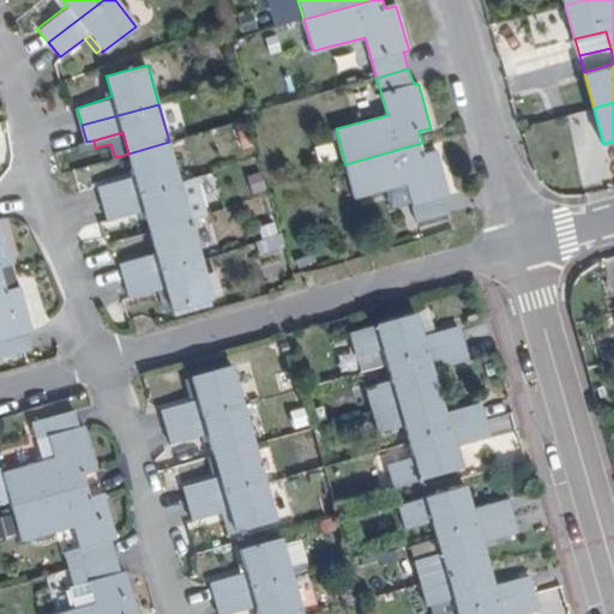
[(169,142),(128,154),(136,176),(100,185),(103,203),(180,181),(169,142)]
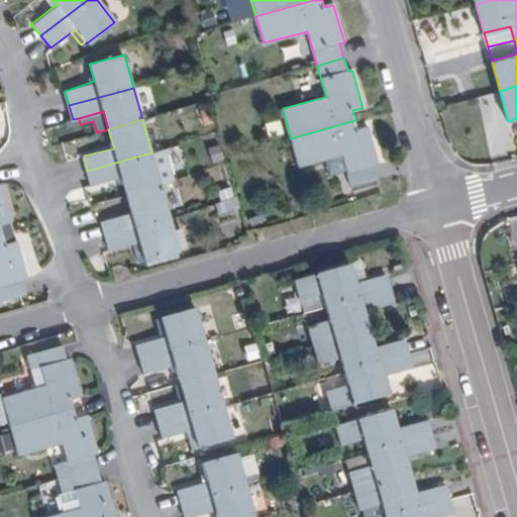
[(355,120),(291,138),(299,164),(343,152),(351,185),(378,177),(373,165),(378,163),(369,126),(358,128),(355,120)]
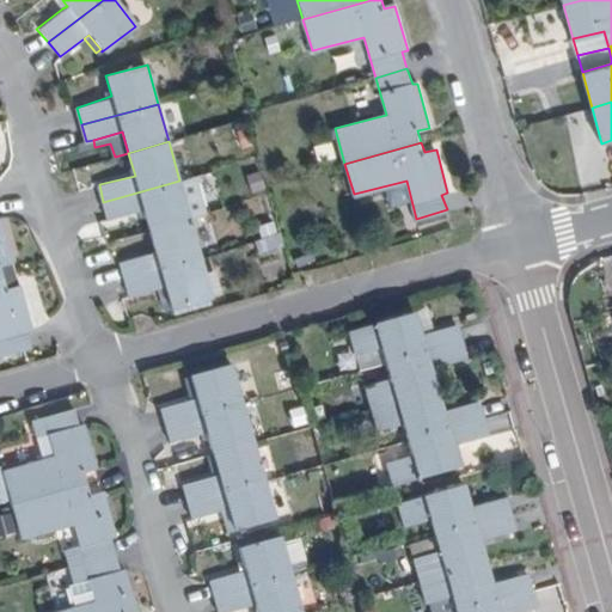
[(201,175),(179,181),(190,219),(210,212),(201,175)]
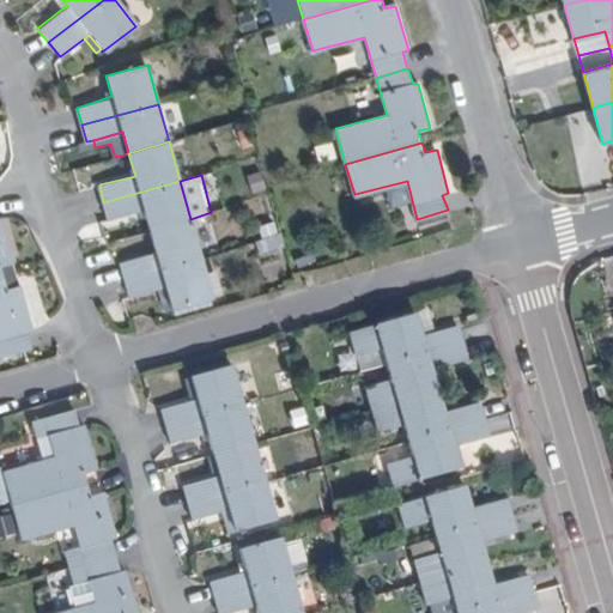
[(180,181),(103,202),(108,219),(145,210),(151,230),(190,219),(180,181)]
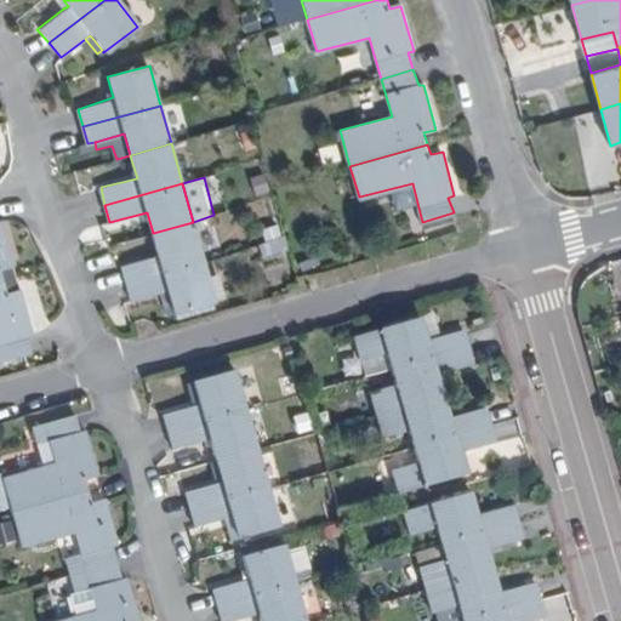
[(193,222),(153,233),(159,254),(123,265),(127,283),(204,261),(193,222)]
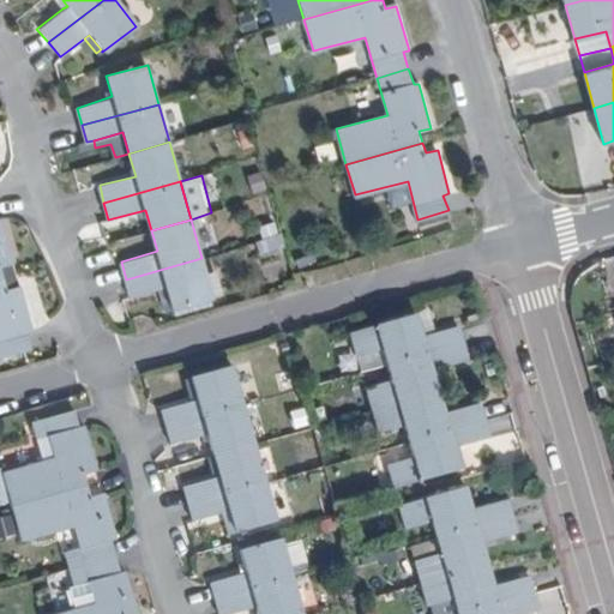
[(0,221),(0,278),(2,278),(0,271),(0,269),(13,265),(2,221),(0,221)]
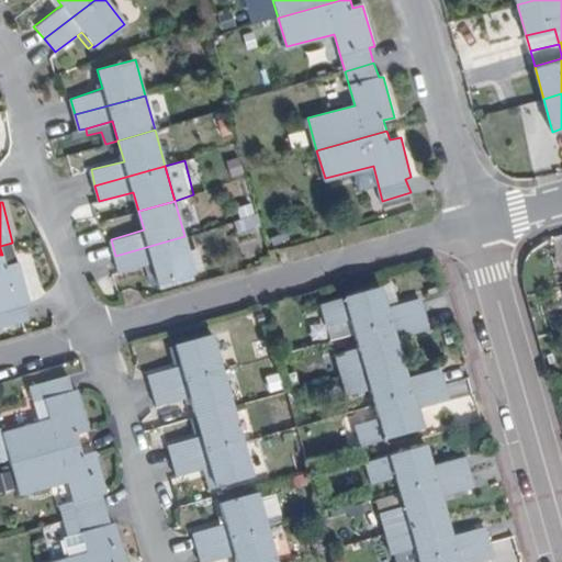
[(184,236),(115,256),(119,271),(146,263),(152,262),(158,282),(158,283),(195,272),(184,236)]
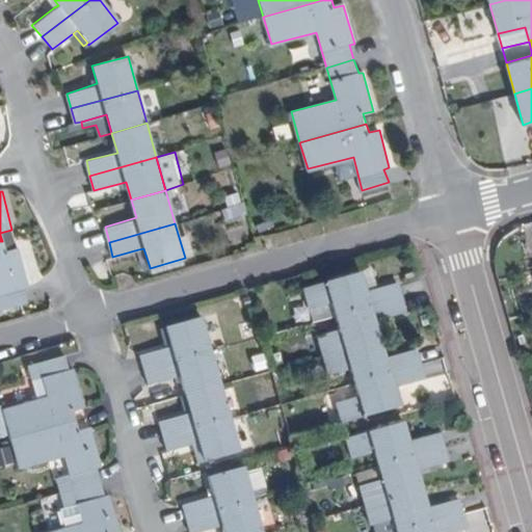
[(15,238),(11,230),(0,233),(0,235),(2,241),(15,238)]
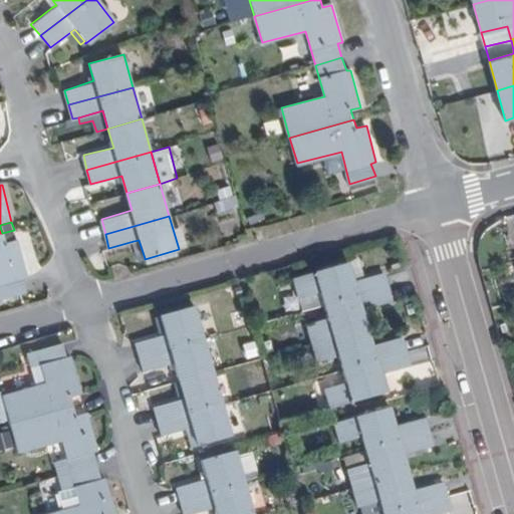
[(2,233),(0,233),(0,299),(26,292),(23,279),(27,276),(17,241),(5,244),(2,233)]
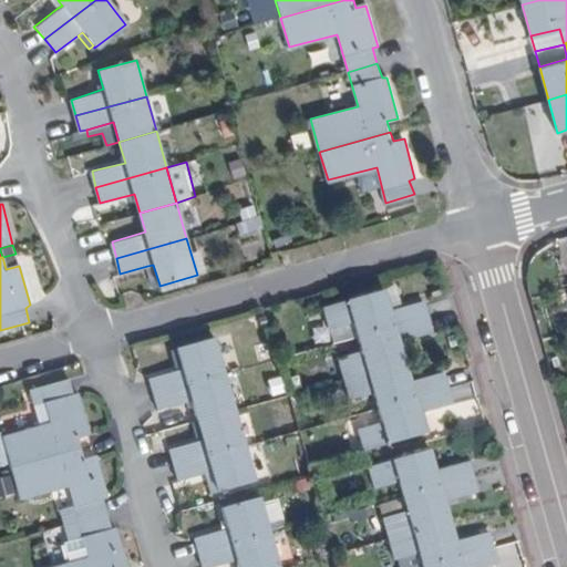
[(153,265),(147,266),(153,286),(160,285),(153,265)]
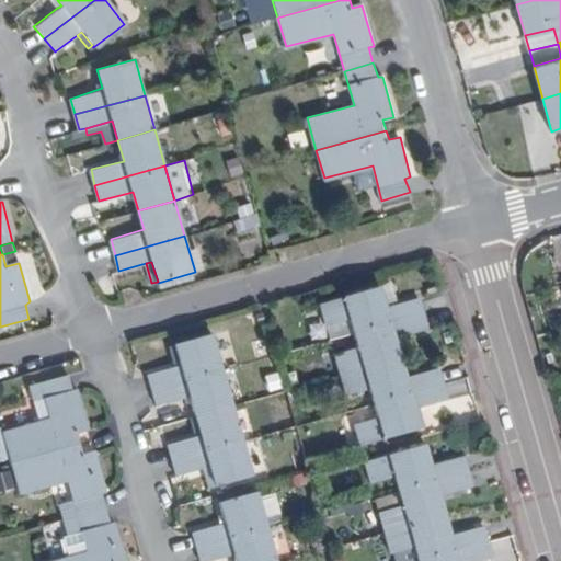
[(350,321),(353,333),(422,313),(418,298),(386,306),(380,288),(318,306),(327,327),(350,321)]
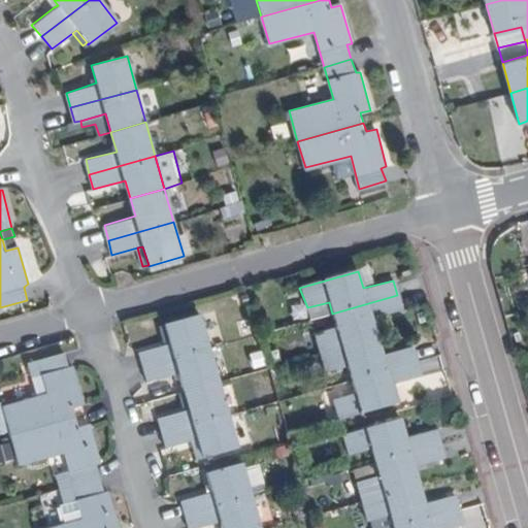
[(397,295),(332,314),(337,329),(315,335),(320,356),(377,338),(371,319),(401,309),(397,295)]
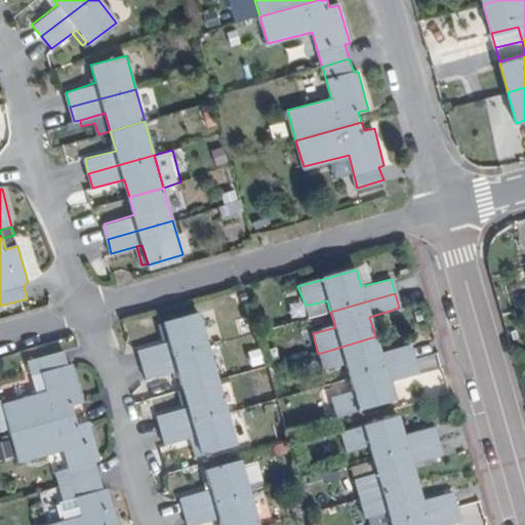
[(142,363),(207,346),(198,313),(164,322),(164,324),(168,339),(162,341),(138,349),(142,363)]
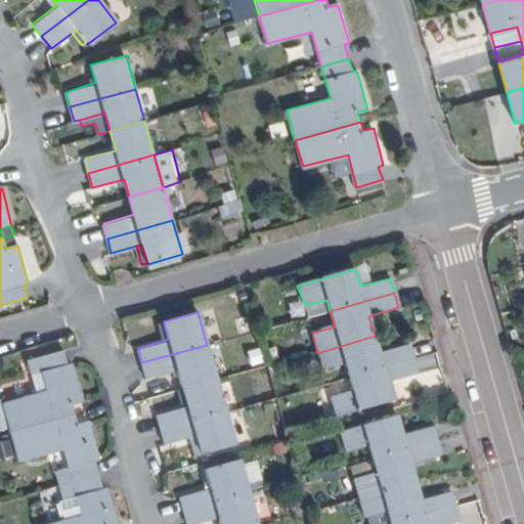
[(164,323),(158,324),(162,341),(168,339),(164,323)]
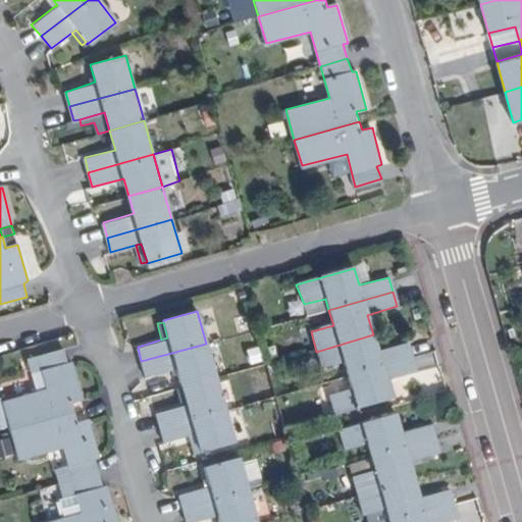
[(373,334),(316,352),(321,372),(345,365),(347,376),(412,359),(408,344),(377,351),(373,334)]
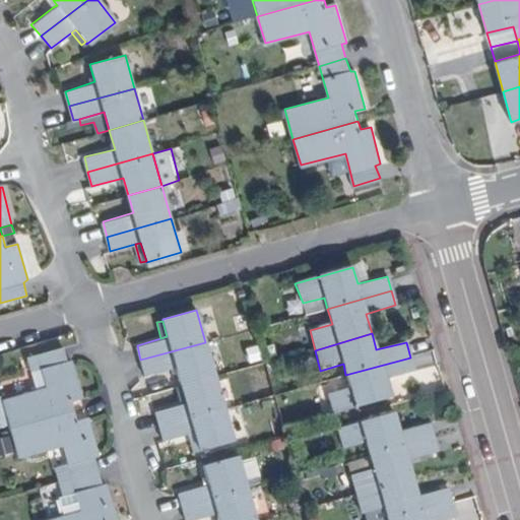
[(214,375),(205,342),(140,360),(144,375),(171,368),(176,366),(181,385),(214,375)]
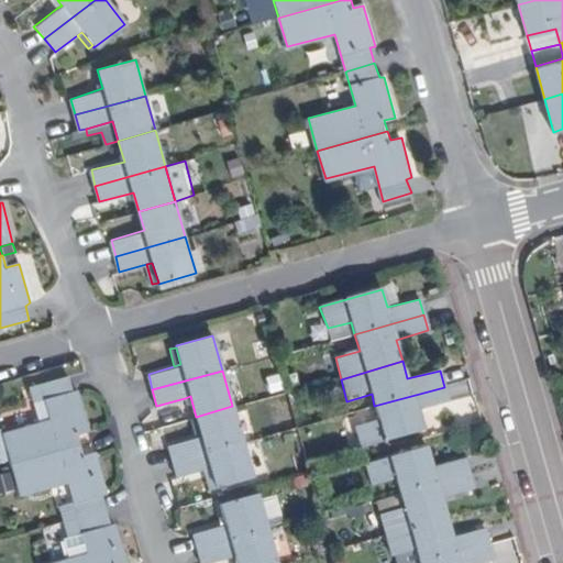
[(0,435),(0,468),(0,471),(11,467),(84,448),(81,437),(92,433),(81,392),(76,393),(70,377),(33,387),(36,404),(46,401),(53,422),(0,435)]
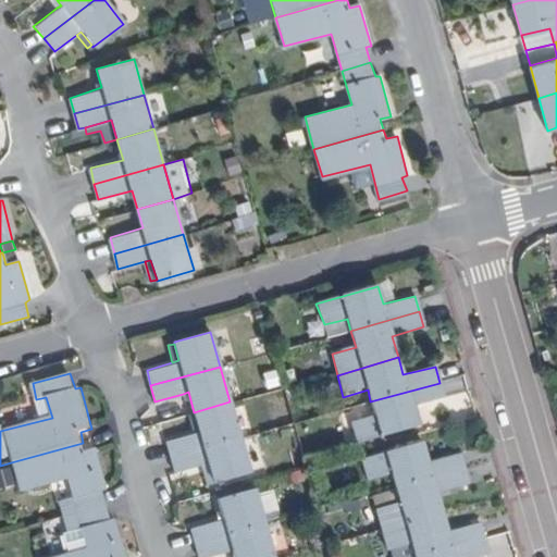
[(440,383),(370,401),(375,418),(351,423),(358,444),(418,429),(411,407),(444,398),(440,383)]
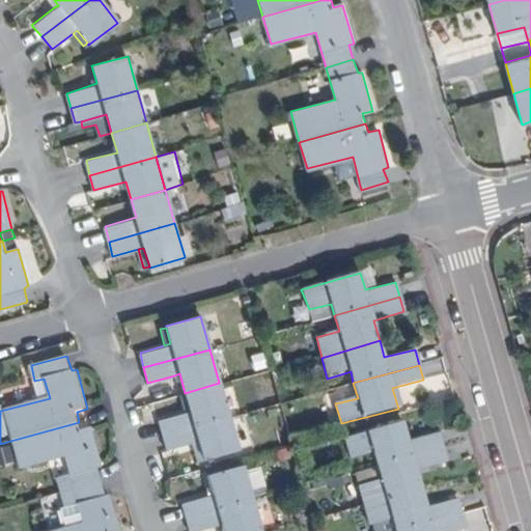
[(185,393),(179,373),(174,375),(179,394),(185,393)]
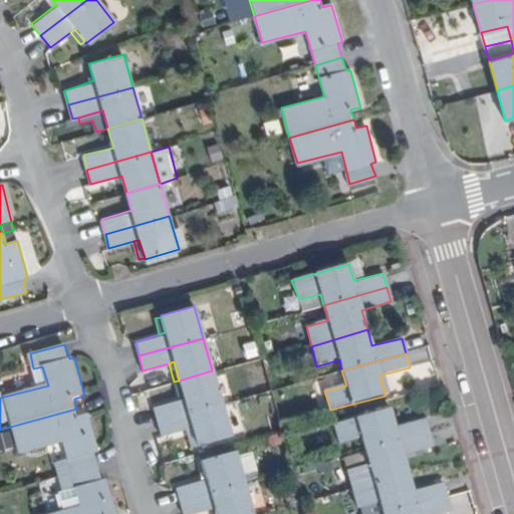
[(222,403),(212,370),(179,380),(184,397),(178,399),(154,406),(158,420),(222,403)]
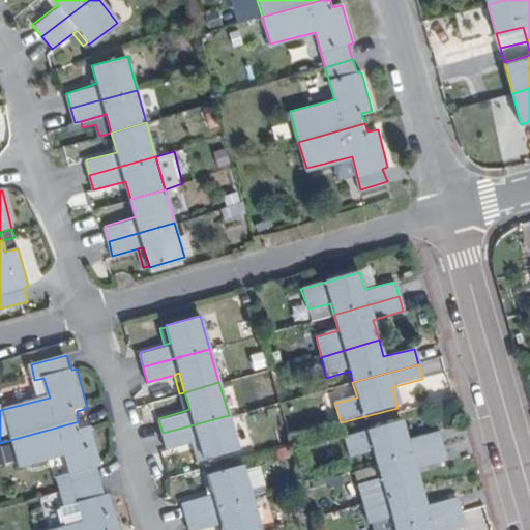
[(189,409),(184,392),(179,393),(183,411),(189,409)]
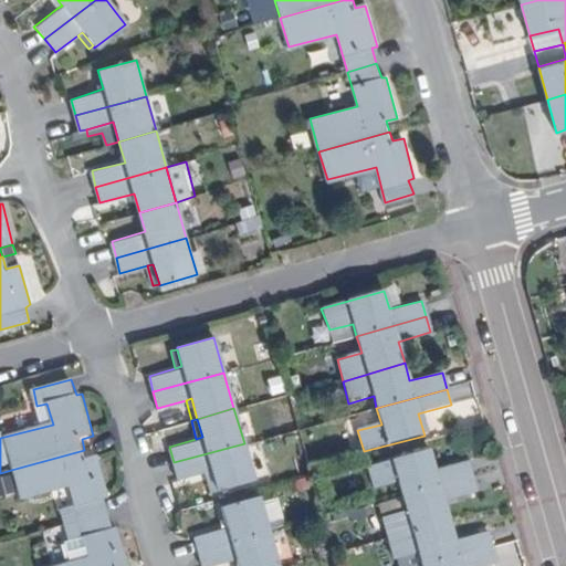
[(254,480),(244,443),(174,462),(177,479),(206,471),(211,470),(218,490),(254,480)]
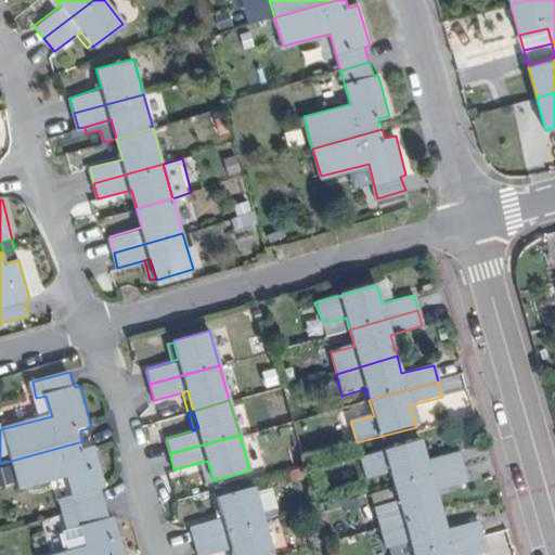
[(394,486),(462,467),(457,452),(425,460),(421,440),(360,457),(366,479),(389,473),(394,486)]
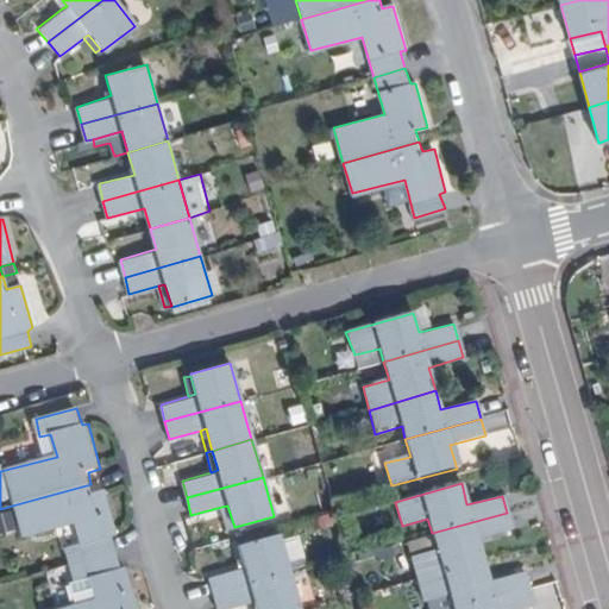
[(85,562),(118,553),(114,537),(120,534),(106,493),(93,495),(90,484),(12,506),(20,537),(74,522),(85,562)]
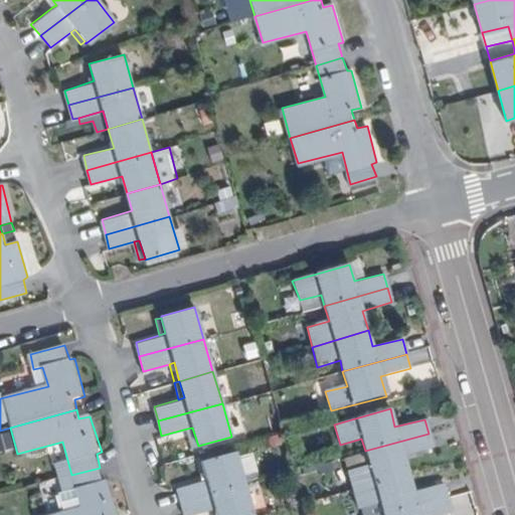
[(192,427),(187,428),(193,447),(198,446),(192,427)]
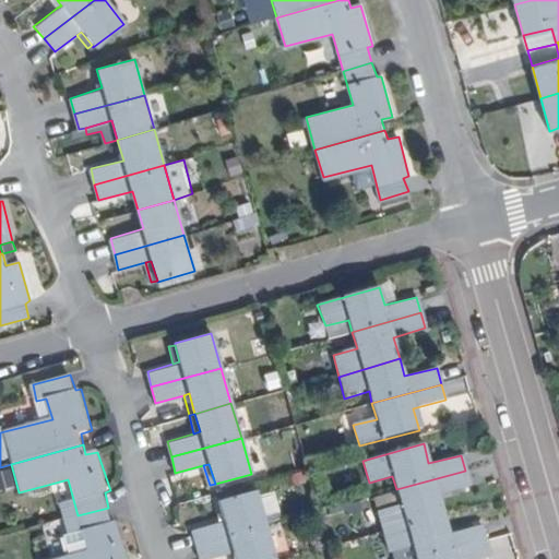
[(470,486),(465,471),(396,489),(400,504),(377,511),(382,532),(443,514),(439,495),(470,486)]
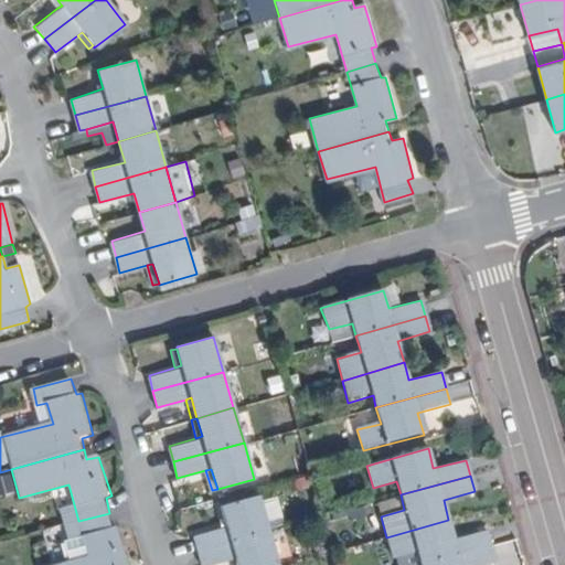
[(198,550),(268,530),(258,493),(221,503),(226,523),(192,533),(198,550)]
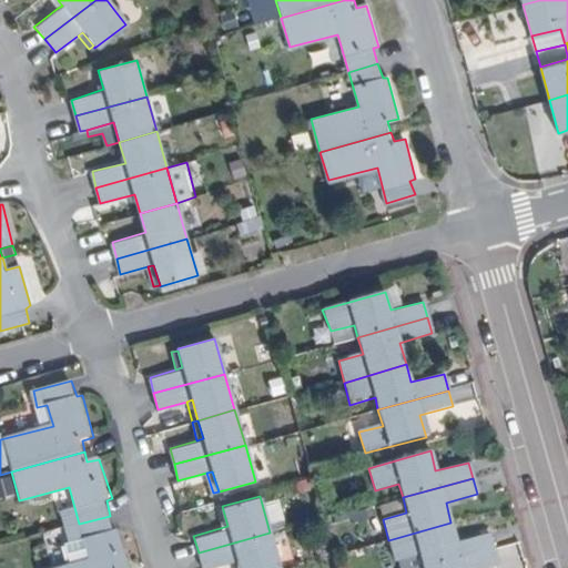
[(130,567),(120,530),(114,531),(110,516),(79,524),(88,560),(59,567),(130,567)]
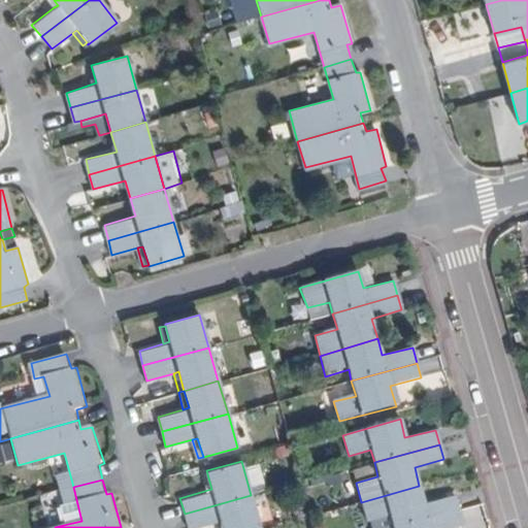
[(423,503),(419,486),(361,502),(367,523),(390,516),(393,527),(459,510),(454,496),(423,503)]
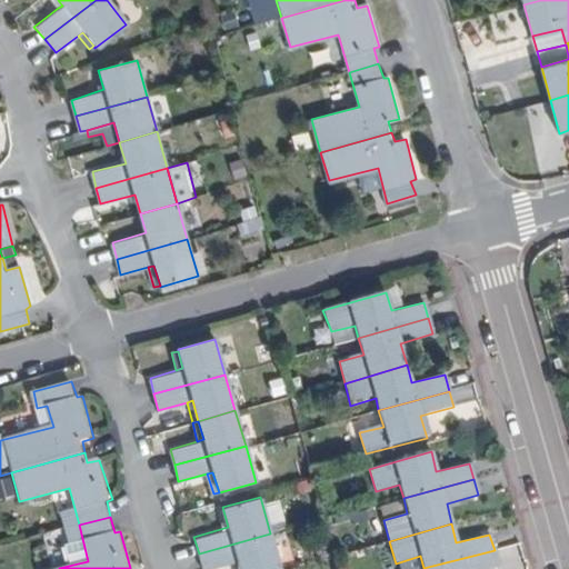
[(240,568),(279,568),(270,533),(199,553),(202,568),(206,568),(238,560),(240,568)]
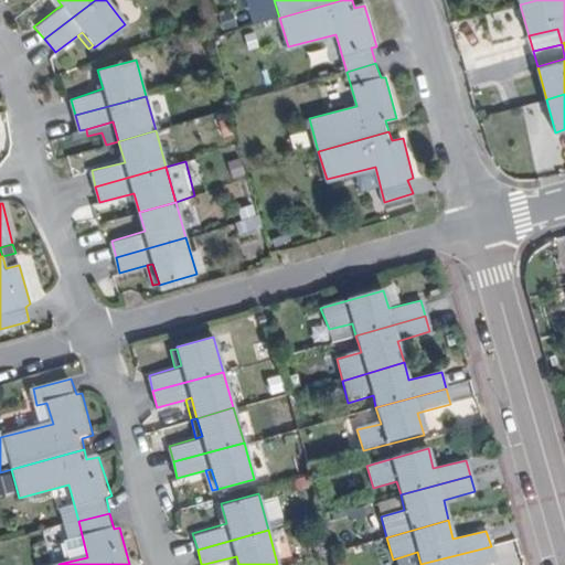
[(486,564),(496,563),(491,546),(420,564),(486,564)]
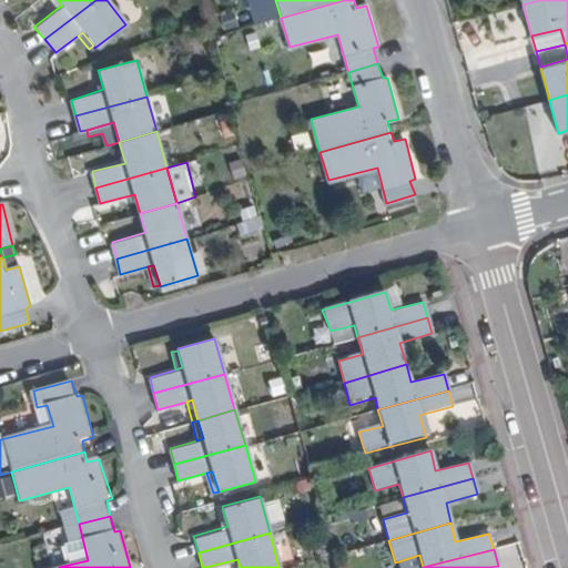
All buildings are outlined.
